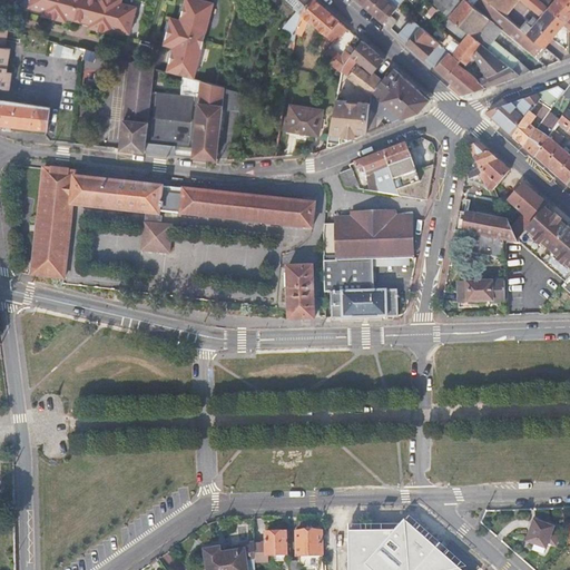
[(115,29),(130,32),(137,6),(121,2),(121,0),(29,0),(28,7),(43,10),(42,15),(67,20),(67,17),(90,22),(89,27),(114,33),(115,29)]
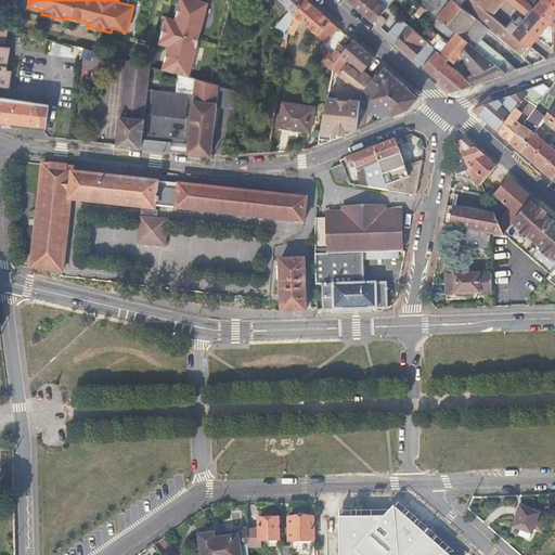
[(195,52),(202,26),(208,2),(197,0),(180,0),(176,20),(167,17),(160,43),(169,46),(164,69),(190,76),(195,52)]
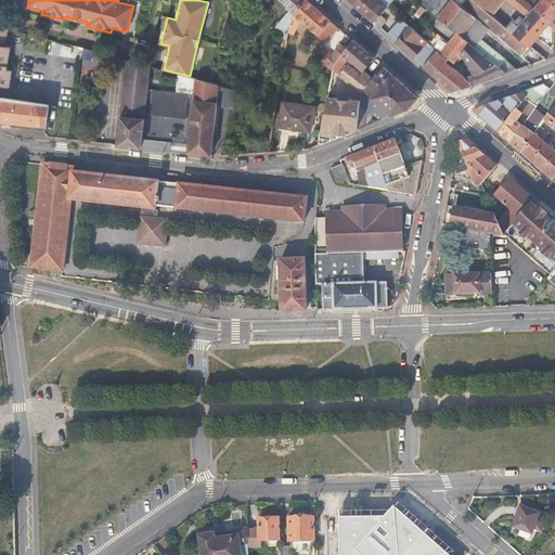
[(280,0),(289,9),(273,28),(280,34),(281,33),(287,37),(288,31),(294,12),(304,0),(280,0)]
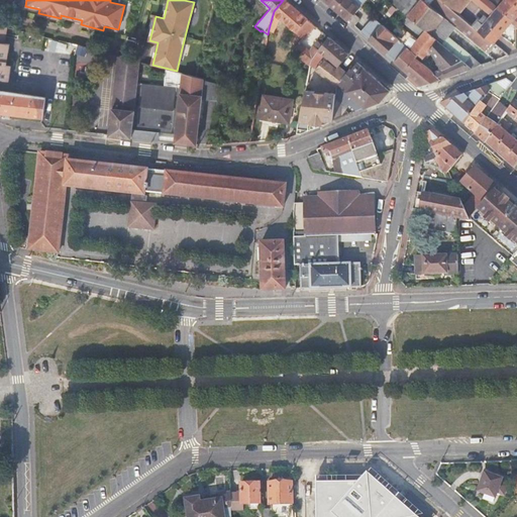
[(303,37),(315,24),(299,10),(288,0),(283,0),(274,11),(269,29),(272,31),(280,16),(303,37)]
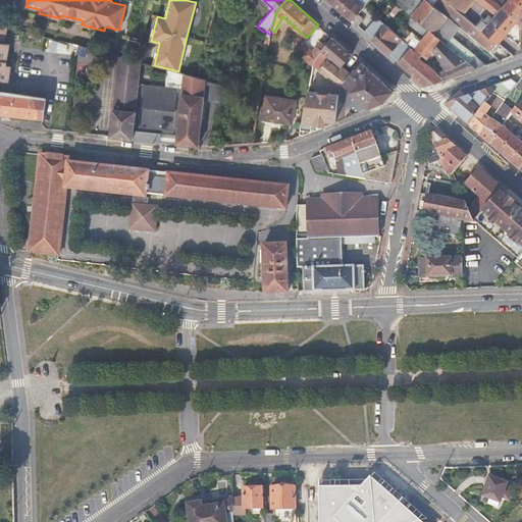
[(326,0),(338,11),(352,22),(353,21),(358,15),(363,10),(362,10),(351,0),(326,0)]
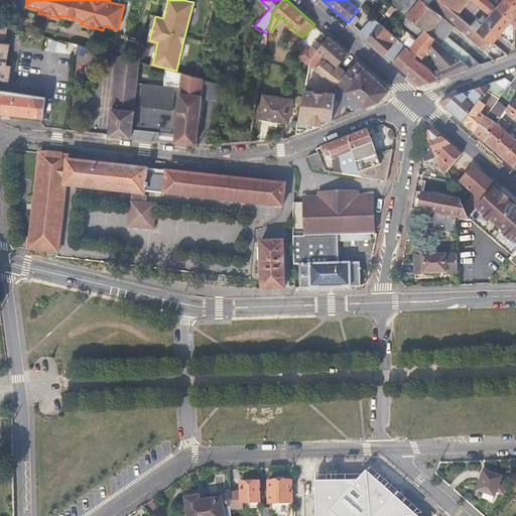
[(441,44),(447,37),(454,29),(418,0),(386,0),(407,17),(406,18),(423,32),(425,32),(441,44)]
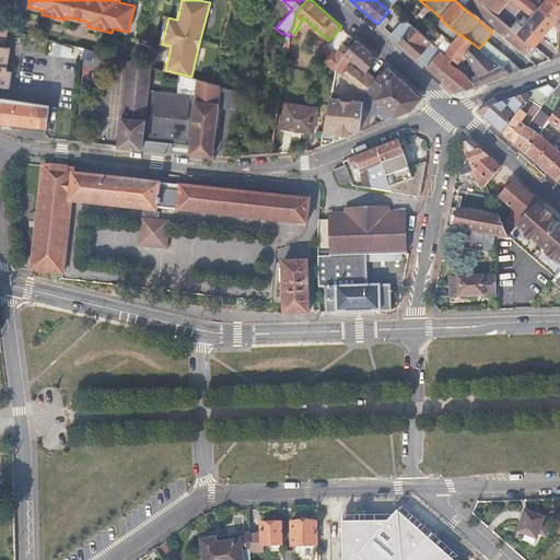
[(525,59),(535,48),(513,30),(498,18),(479,2),(476,0),(454,0),(492,32),(509,45),(525,59)]
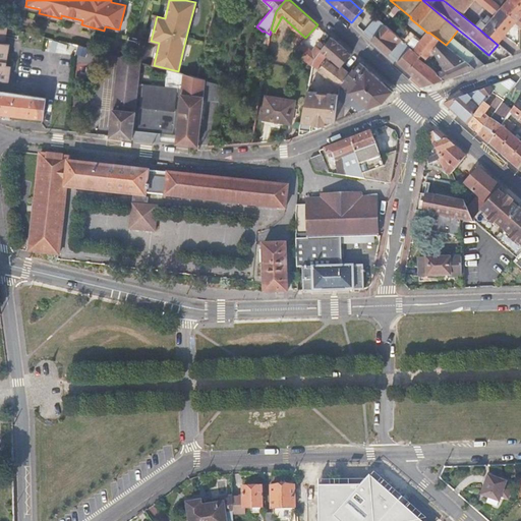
[(447,0),(475,0),(487,9),(495,16),(491,20),(486,16),(477,27),(498,45),(515,24),(519,29),(520,27),(520,23),(494,0),(493,0),(443,0),(446,2),(447,0)]
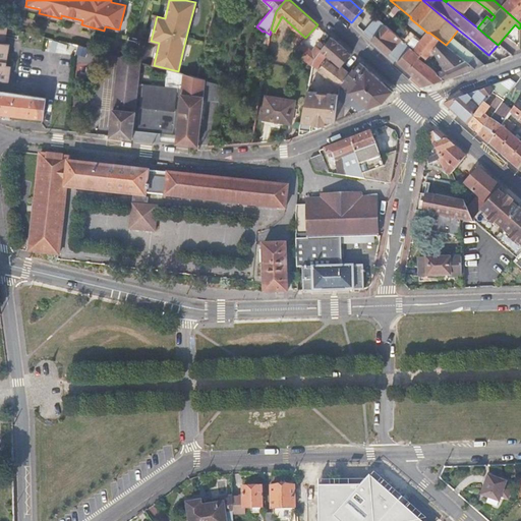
[(485,11),(487,9),(475,0),(447,0),(446,2),(463,16),(474,2),(485,11)]
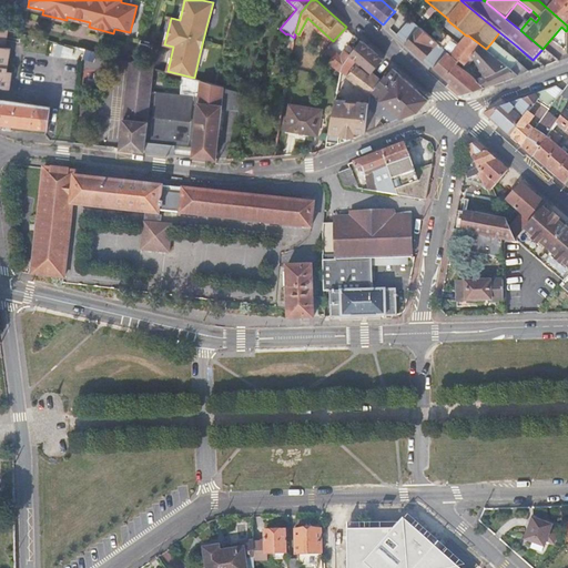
[(567,0),(538,0),(567,26),(567,0)]
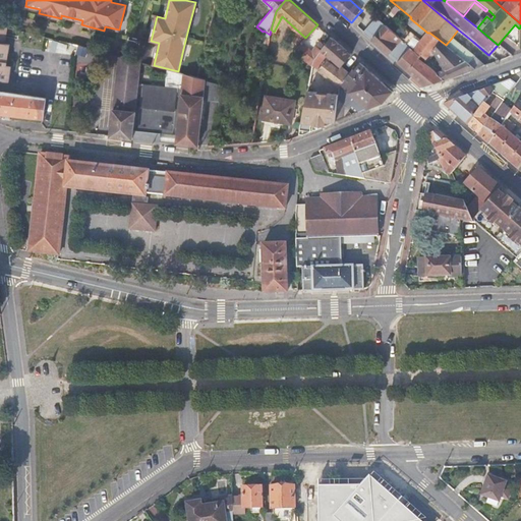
[(358,26),(363,20),(357,15),(352,21),(358,26)]
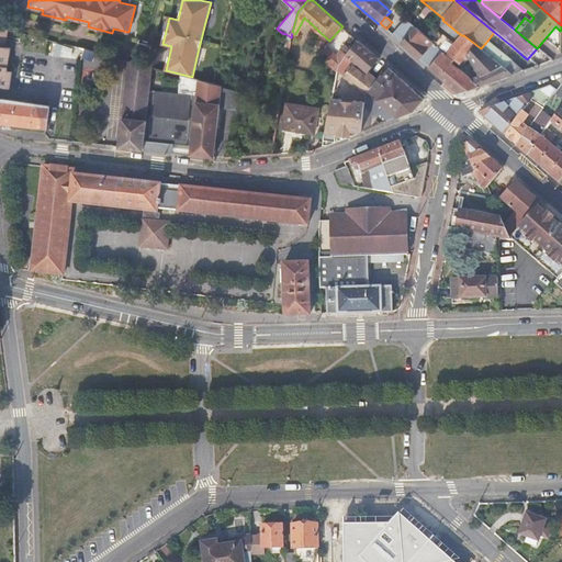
[(7,46),(8,30),(0,26),(0,86),(12,88),(14,70),(9,69),(12,47),(7,46)]
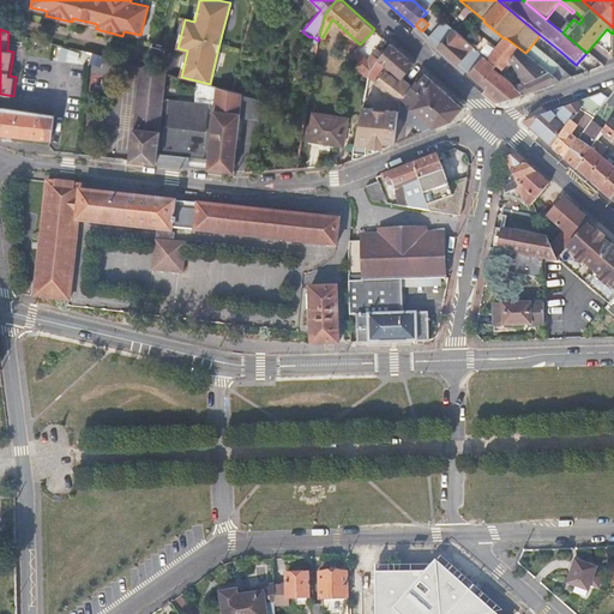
[(473,46),(462,37),(453,30),(439,49),(445,53),(469,74),(483,58),(473,47),(474,46),(473,46)]
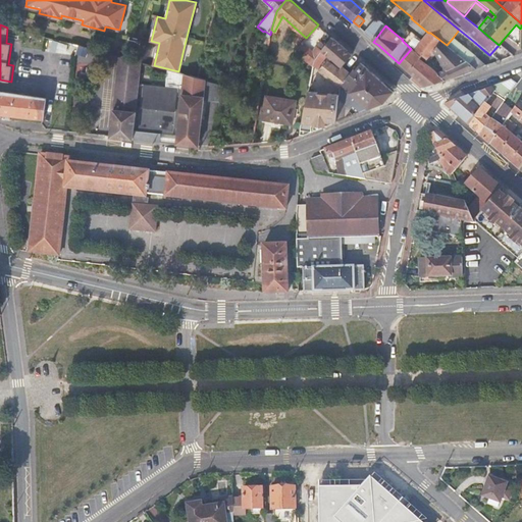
[(441,72),(437,73),(439,75),(444,81),(457,75),(475,69),(466,61),(447,45),(430,33),(428,33),(421,43),(412,35),(406,42),(407,43),(422,55),(421,57),(422,58),(421,60),(423,62),(426,58),(427,59),(435,50),(441,63),(436,67),(441,72)]
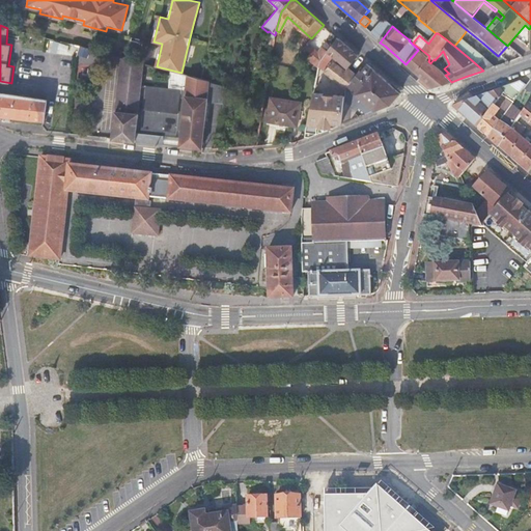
[(32,45),(39,47),(43,37),(34,35),(32,45)]
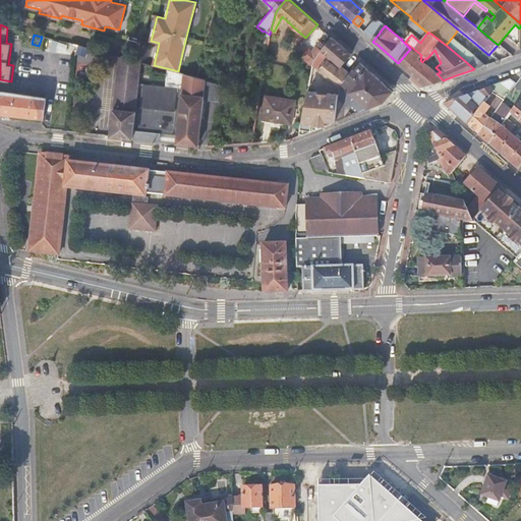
[(42,37),(39,46),(38,51),(54,55),(55,51),(65,53),(68,43),(42,36),(42,37)]
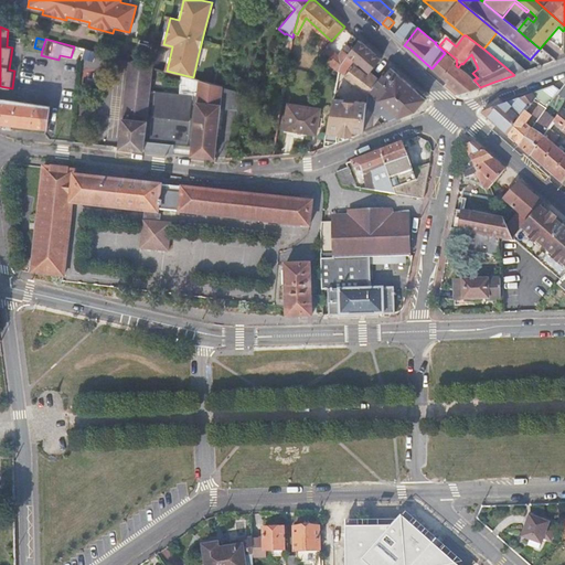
[(349,54),(360,64),(369,72),(370,71),(381,59),(359,39),(347,53),(349,54)]
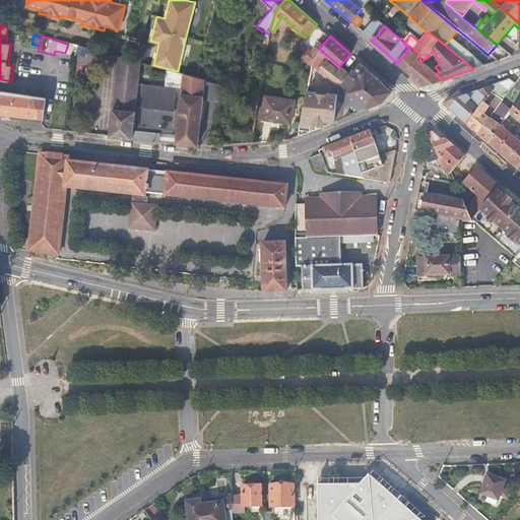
[(473,56),(451,38),(445,45),(464,61),(468,57),(471,60),(473,56)]
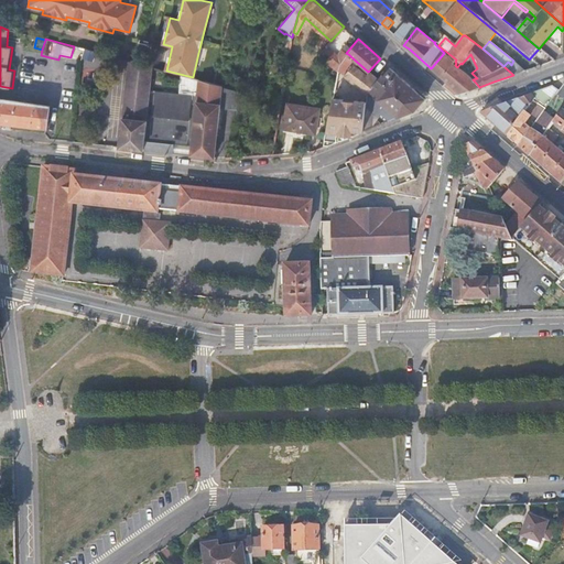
[(78,58),(83,60),(86,49),(82,47),(76,46),(74,54),(79,56),(78,58)]
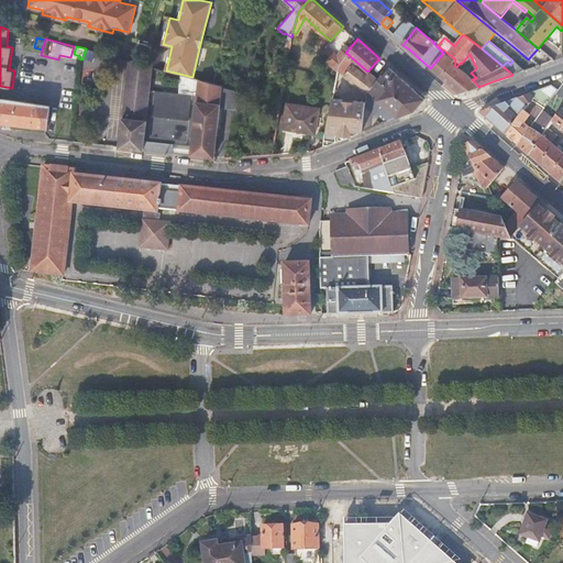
[(326,59),(326,61),(337,69),(339,65),(346,54),(340,48),(335,54),(326,46),(322,50),(329,56),(326,59)]
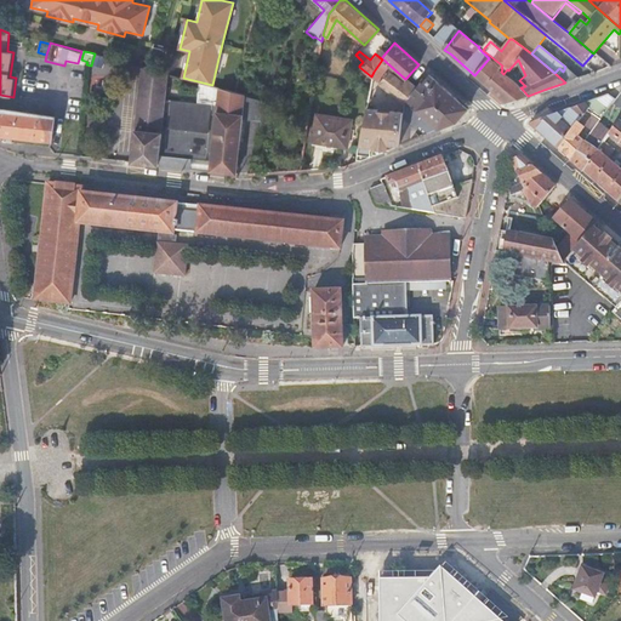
[(503,74),(501,72),(502,69),(501,68),(489,58),(474,75),(489,89),(507,103),(528,96),(523,90),(520,87),(507,77),(503,74)]
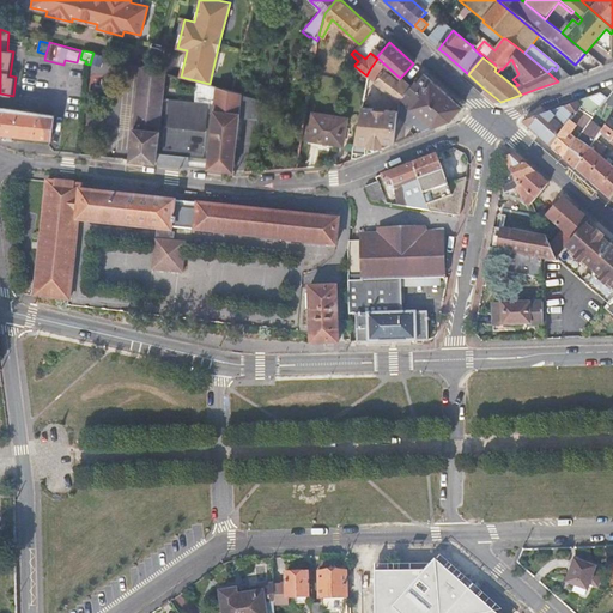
[(140,66),(131,159),(135,161),(180,165),(188,167),(189,156),(202,158),(208,158),(207,168),(229,170),(232,170),(240,117),(259,120),(262,101),(242,96),(242,93),(232,90),(217,86),(210,84),(198,82),(195,102),(163,98),(165,73),(140,66)]
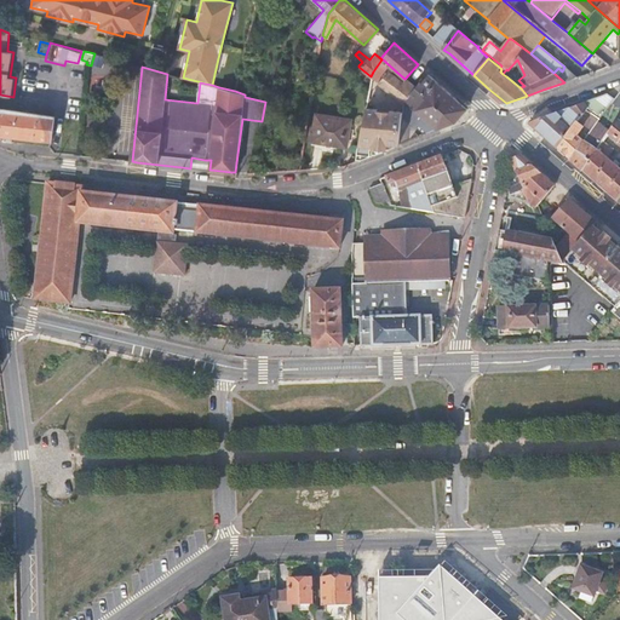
[(577,78),(564,67),(562,72),(558,68),(554,73),(564,82),(573,79),(577,78)]
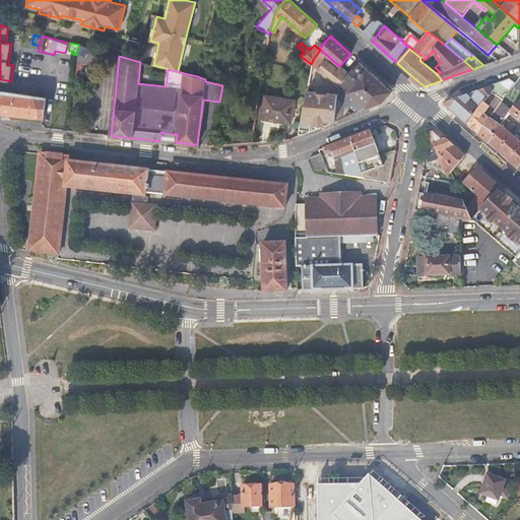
[(337,69),(327,60),(326,59),(318,69),(325,75),(338,85),(338,86),(340,84),(339,83),(348,72),(340,65),(339,66),(337,69)]
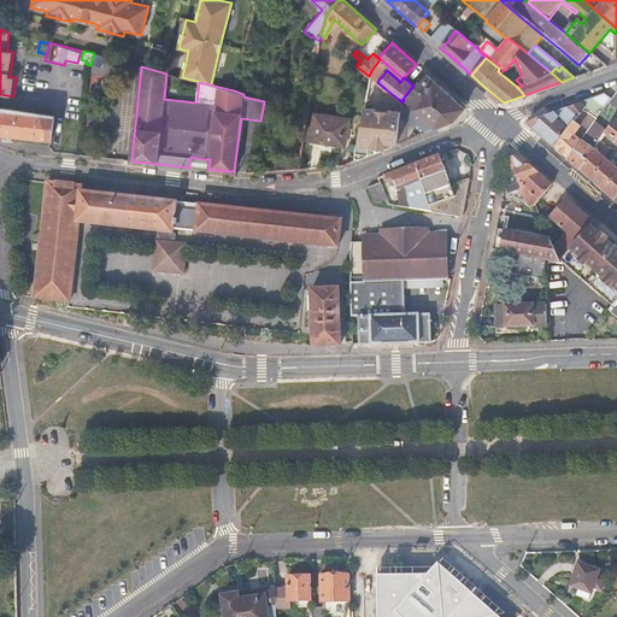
[(445,89),(427,74),(419,82),(418,80),(413,86),(403,99),(404,100),(401,103),(401,101),(400,112),(399,115),(413,125),(416,123),(425,131),(453,121),(464,107),(445,89)]
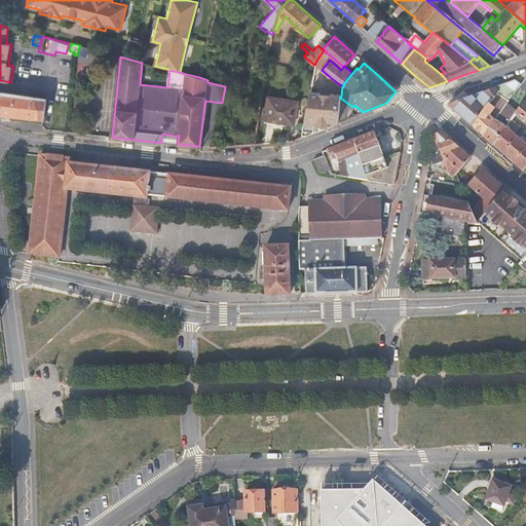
[(519,88),(511,81),(484,91),(479,94),(451,104),(451,106),(462,116),(473,125),(498,92),(503,97),(510,101),(519,88)]
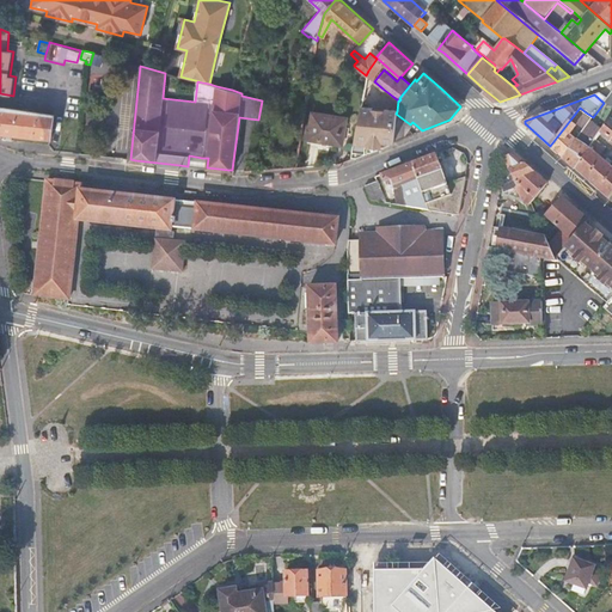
[(0,132),(49,138),(50,138),(54,112),(0,106),(0,132)]
